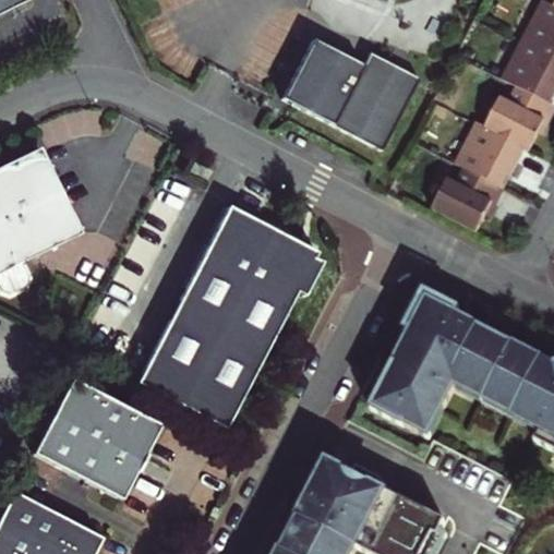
[(0,0),(0,13),(29,0),(0,0)]
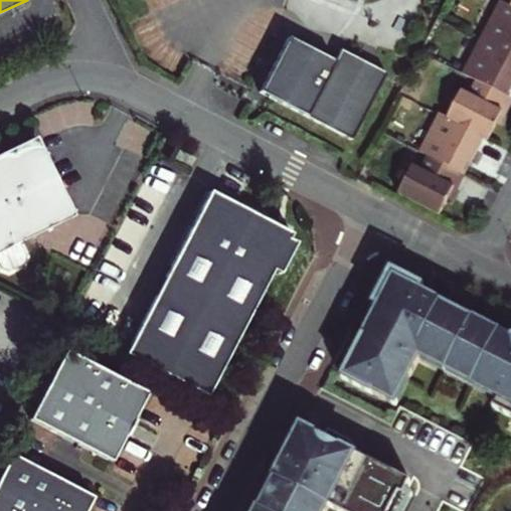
[(500,0),(483,34),(510,49),(510,4),(503,0),(500,0)]
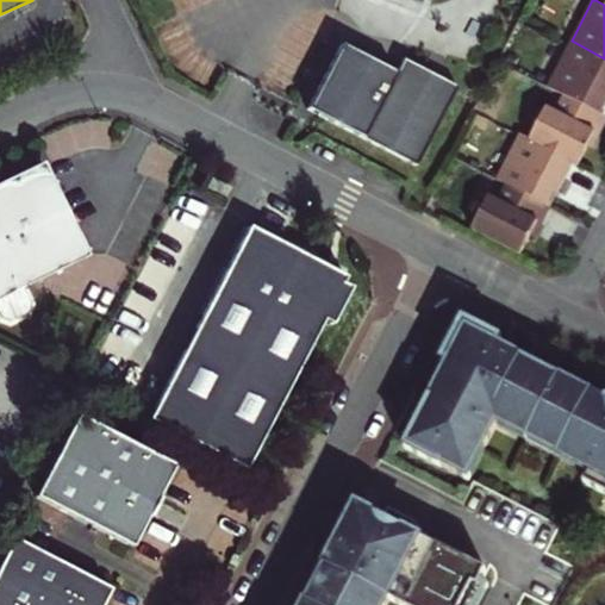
[(407,55),(400,69),(345,41),(312,106),(351,125),(420,162),(462,82),(407,55)]
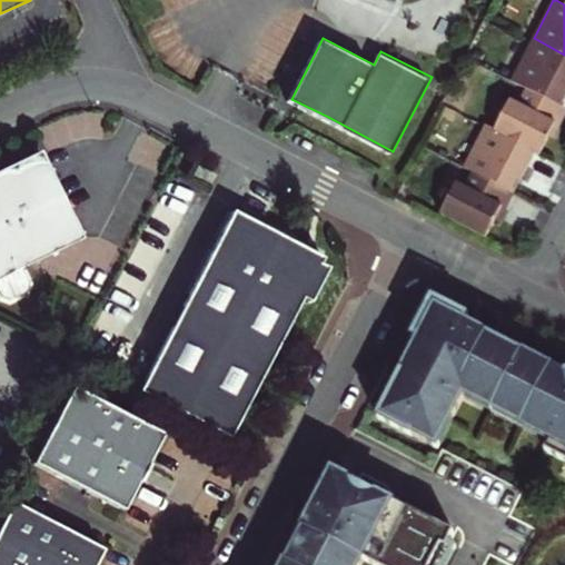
[(564,55),(534,38),(513,78),(529,87),(562,105),(564,99),(564,55)]
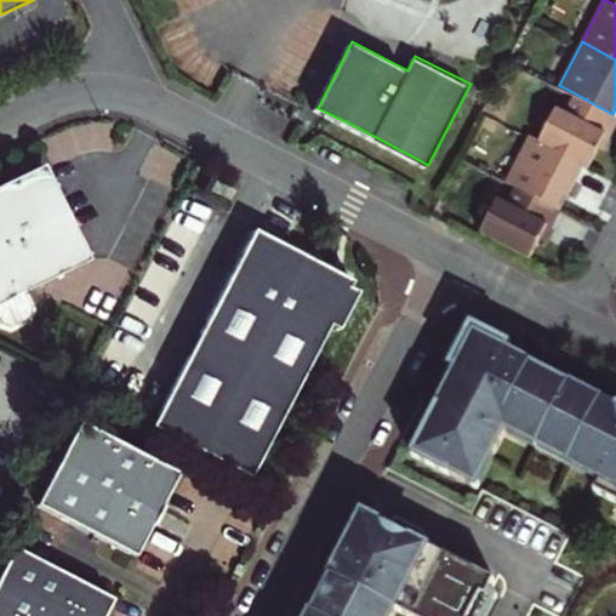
[(577,95),(569,113),(557,107),(541,140),(585,163),(589,165),(599,148),(606,133),(604,132),(612,114),(577,95)]
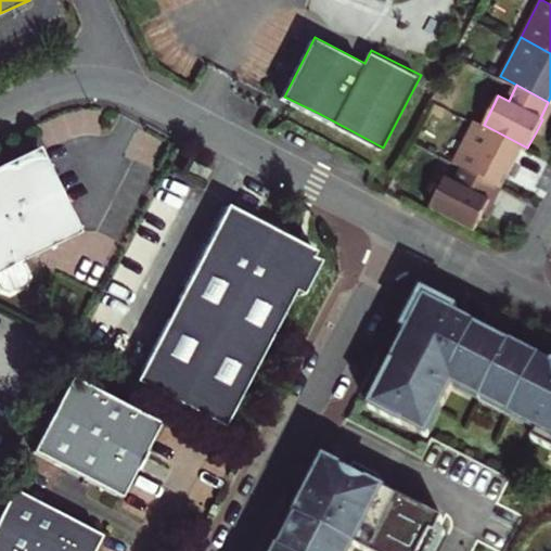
[(550,103),(548,102),(540,118),(542,119),(536,132),(540,135),(543,128),(550,114),(550,103)]
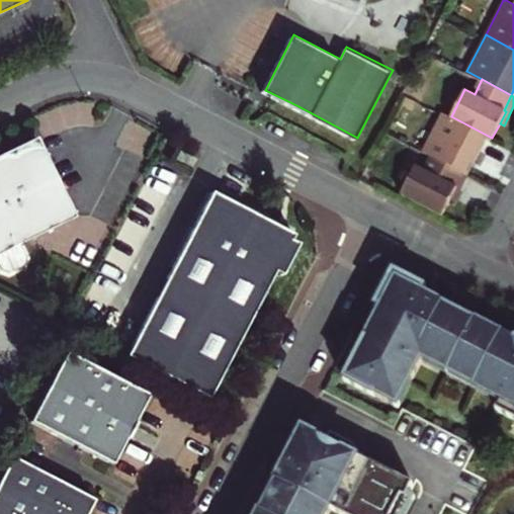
[(443,112),(430,138),(437,141),(431,153),(434,154),(463,169),(468,172),(479,155),(488,136),(451,116),(443,112)]
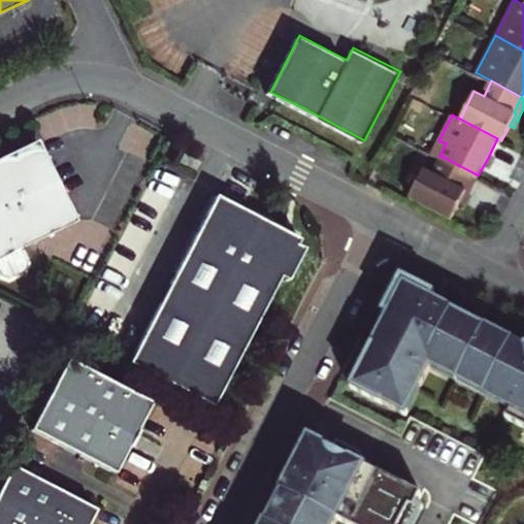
[(0,255),(5,265),(13,267),(27,261),(30,253),(23,239),(78,211),(38,131),(0,150),(0,255)]
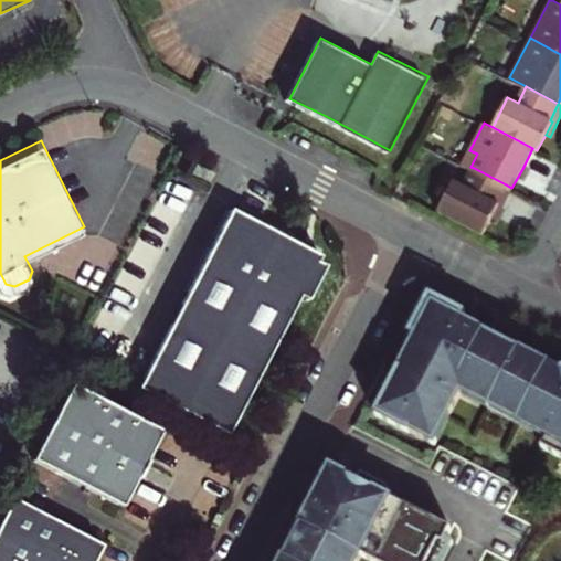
[(477,154),(469,150),(463,162),(470,167),(477,154)]
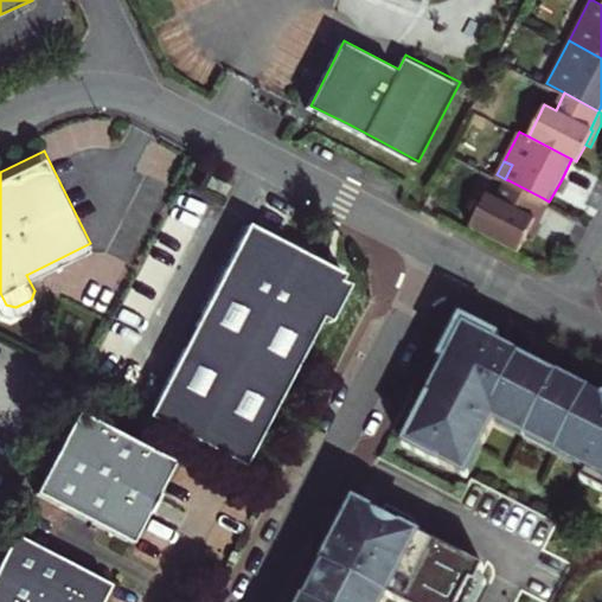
[(228,187),(209,177),(203,189),(222,198),(228,187)]
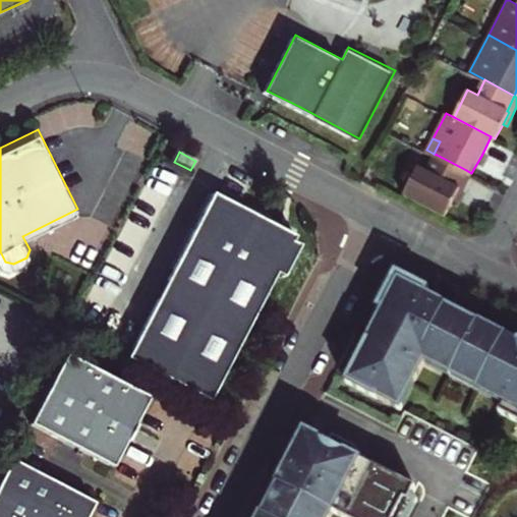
[(426,167),(418,183),(454,202),(456,196),(462,185),(459,184),(466,170),(437,155),(429,169),(426,167)]
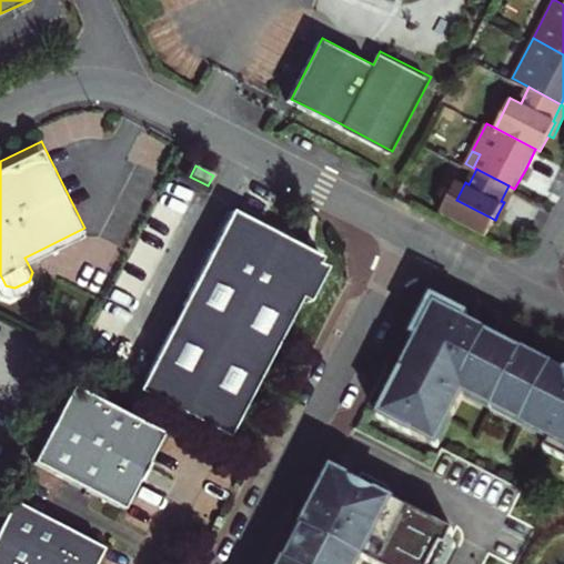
[(465,182),(457,179),(449,197),(456,200),(465,182)]
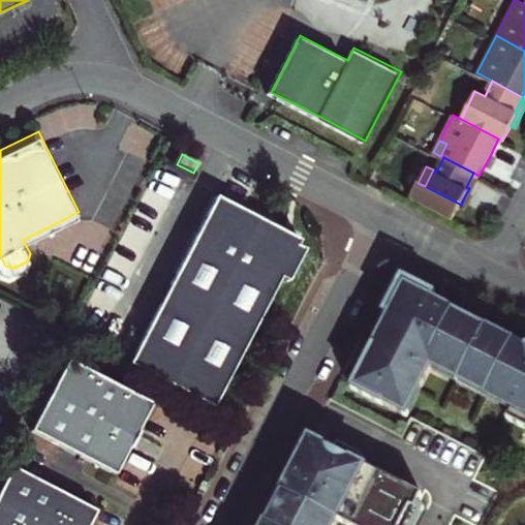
[(469,188),(463,199),(466,202),(469,195),(479,176),(473,173),(466,187),(469,188)]
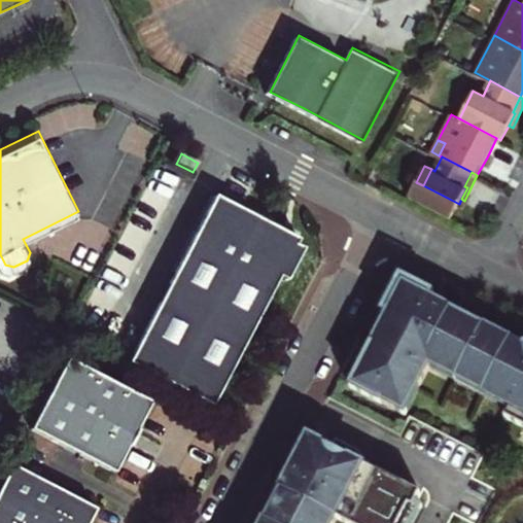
[(417,198),(423,185),(416,182),(410,195),(417,198)]
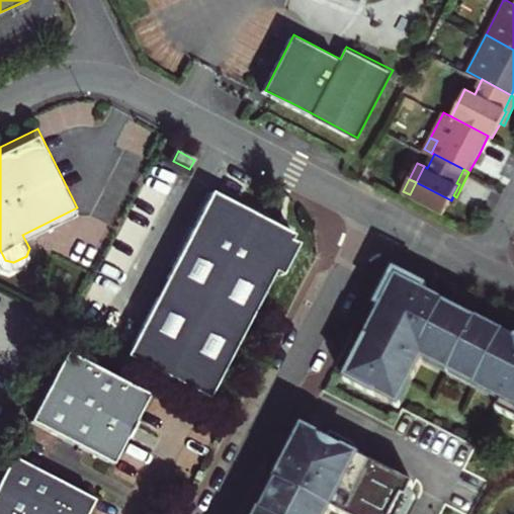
[(416,182),(410,194),(444,213),(451,200),(416,182)]
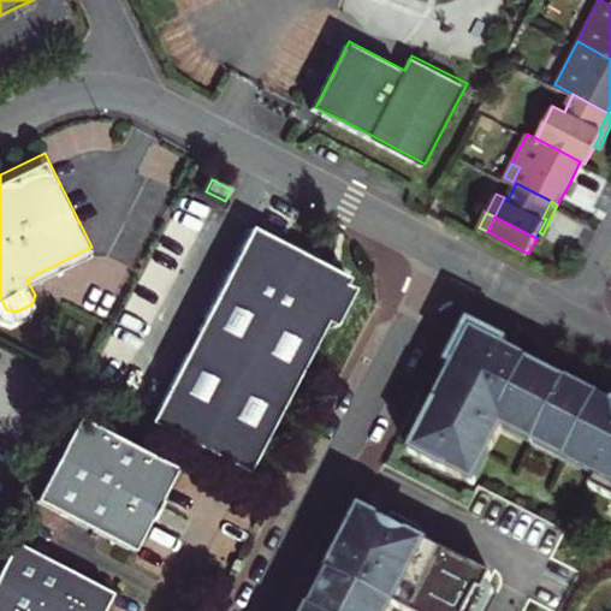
[(253,229),(152,423),(249,474),(327,324),(336,327),(355,290),(346,286),(349,279),(339,274),(253,229)]
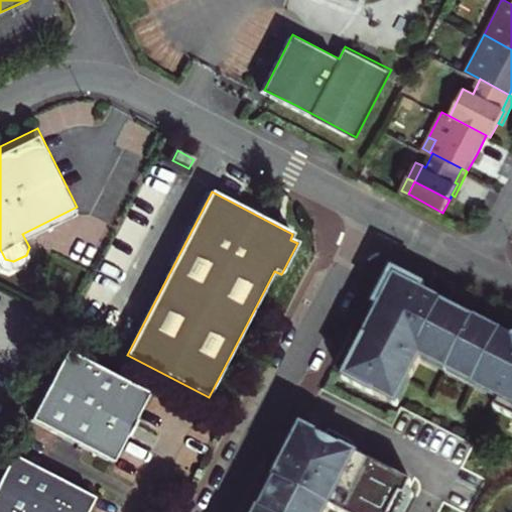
[(368,334),(346,375),(377,392),(377,391),(390,398),(392,399),(405,374),(412,378),(413,377),(422,359),(425,353),(477,380),(474,386),(473,387),(499,401),(495,408),(511,417),(511,336),(478,317),(479,316),(454,303),(455,303),(446,299),(428,289),(427,290),(426,290),(429,284),(396,266),(377,303),(383,306),(369,334),(368,334)]
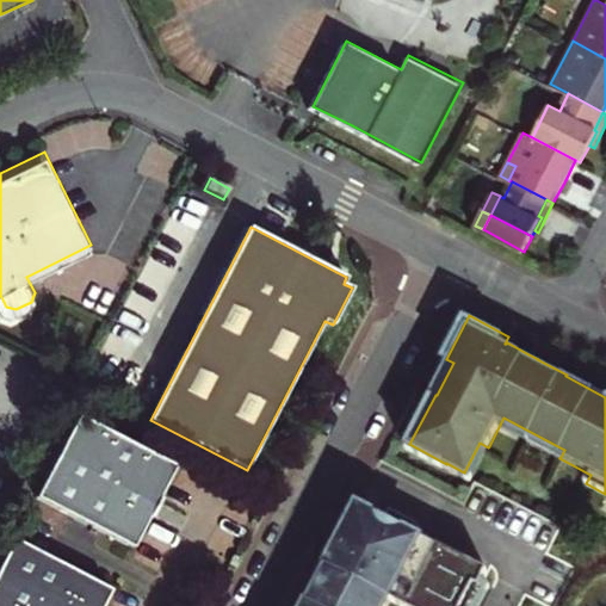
[(500,425),(561,457),(564,450),(504,418),(500,425)]
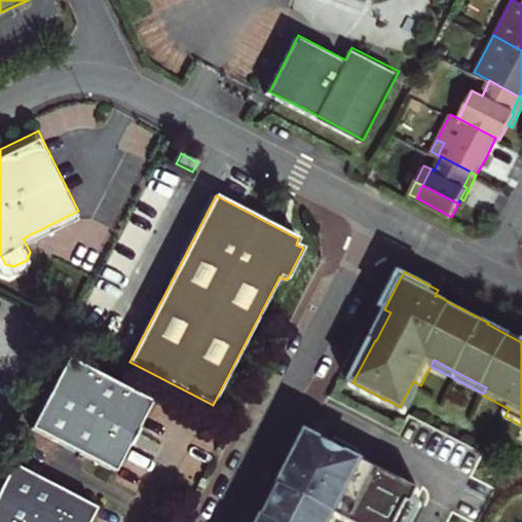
[(139,432),(137,431),(140,424),(150,405),(67,361),(30,432),(113,476),(123,456),(127,448),(129,449),(139,432)]
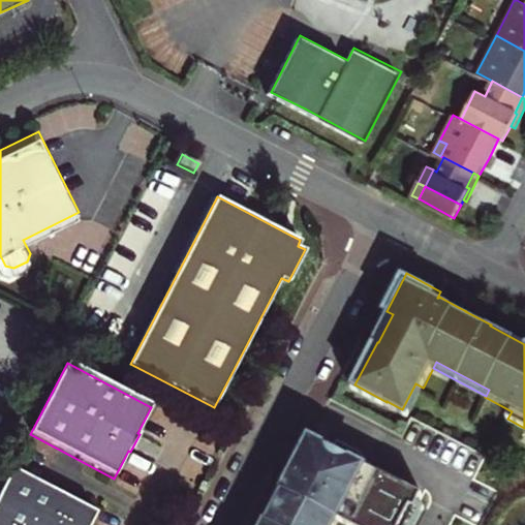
[(409,414),(424,387),(423,388),(415,383),(402,409),(400,408),(400,409),(409,414)]
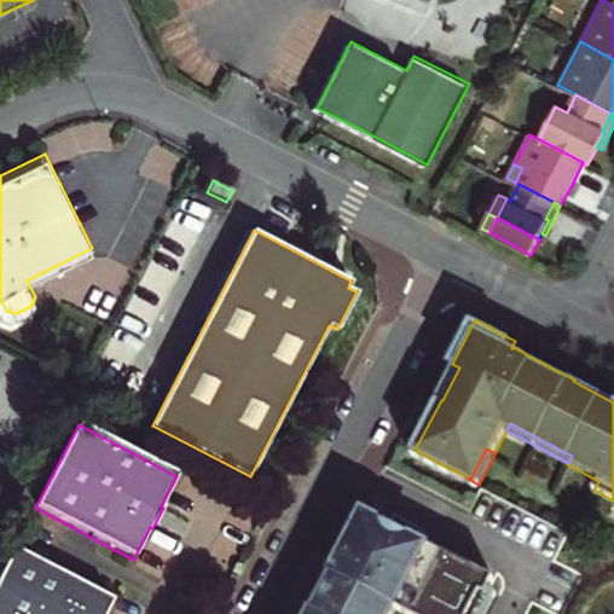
[(393,613),(398,607),(411,613),(470,613),(484,592),(488,595),(491,589),(497,578),(430,543),(401,527),(403,525),(365,507),(358,520),(348,540),(349,540),(334,569),(334,571),(332,569),(312,608),(313,608),(311,613),(393,613)]
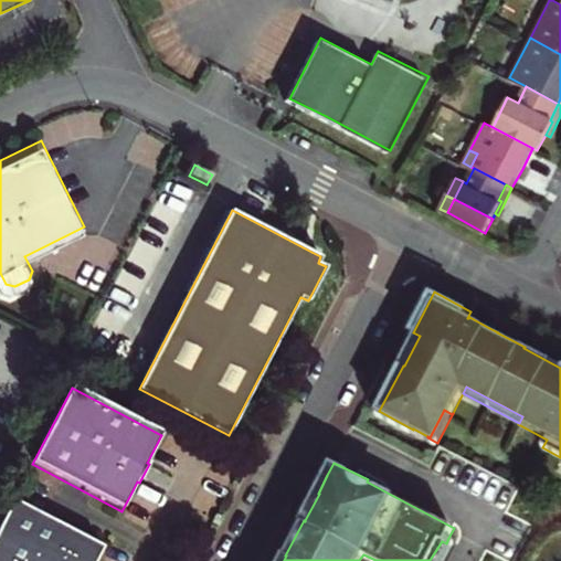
[(18,491),(0,524),(0,560),(93,560),(105,538),(18,491)]
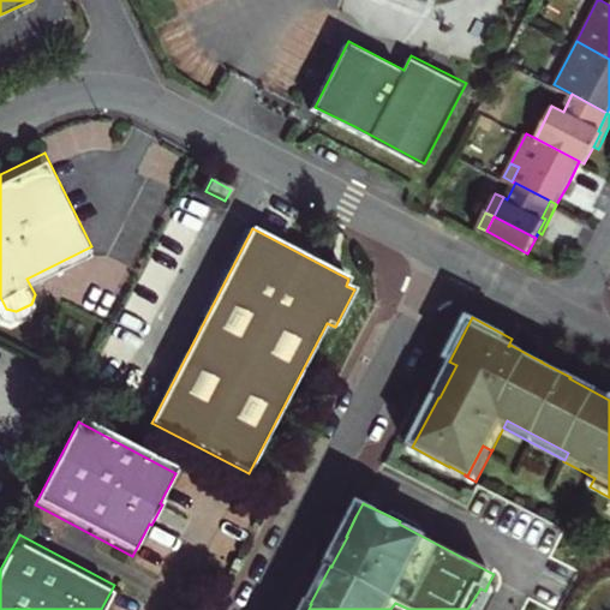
[(484,609),(496,590),(488,585),(485,591),(480,588),(467,609),(484,609)]
